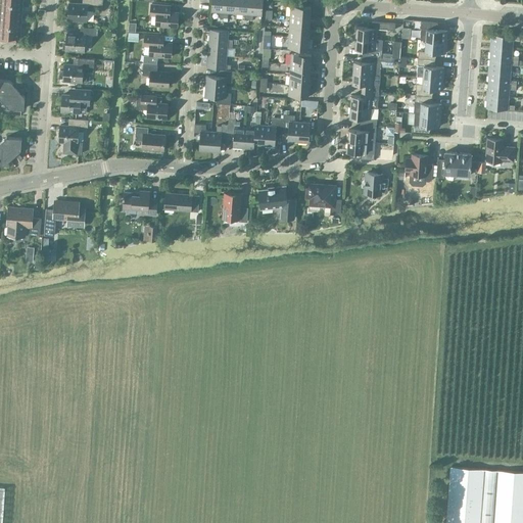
[(68,3),(67,20),(86,21),(87,5),(96,5),(96,0),(82,0),(82,4),(68,3)]
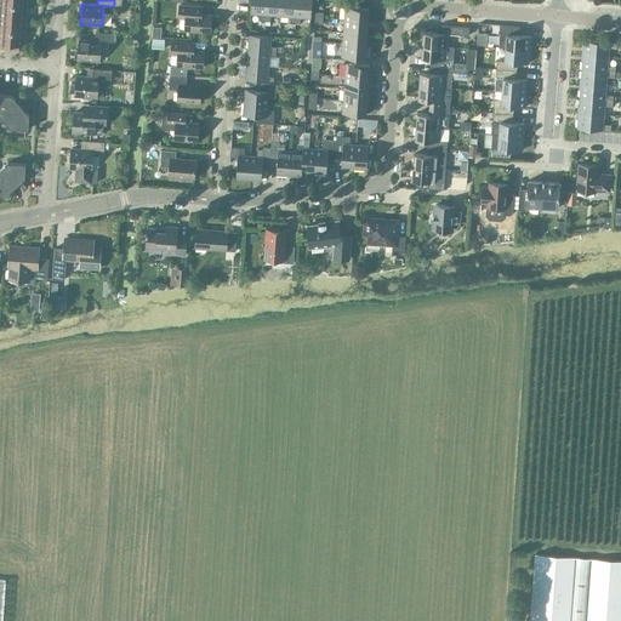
[(267,0),(251,0),(251,13),(261,15),(261,21),(266,21),(267,0)]
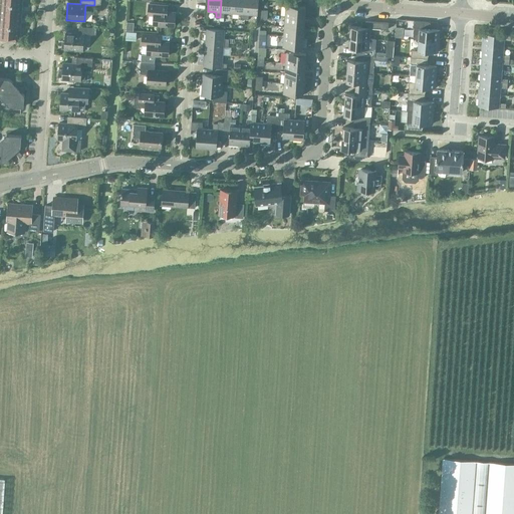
[(221,0),(220,17),(224,17),(225,12),(233,13),(233,0),(221,0)]
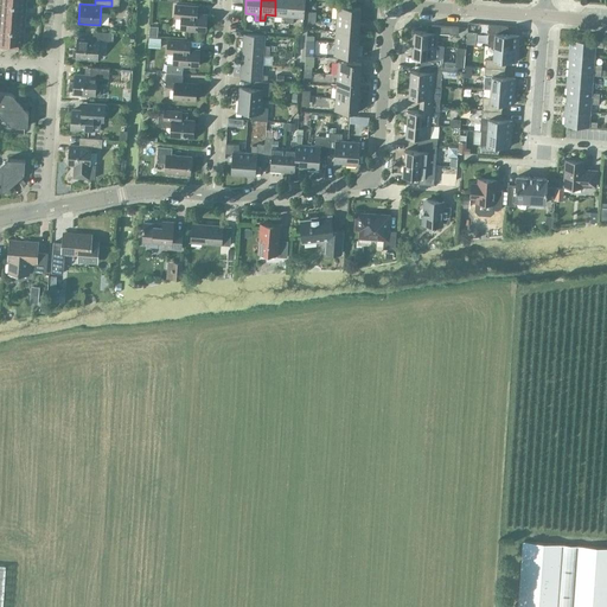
[(289,23),(291,0),(275,0),(275,16),(285,17),(285,23),(289,23)]
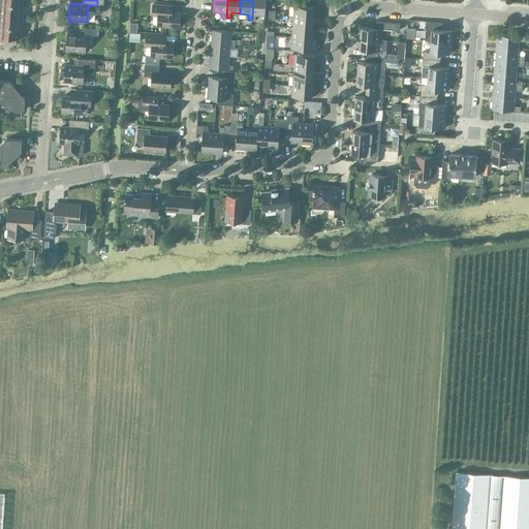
[(253,0),(252,20),(256,20),(256,14),(266,16),(266,0),(253,0)]
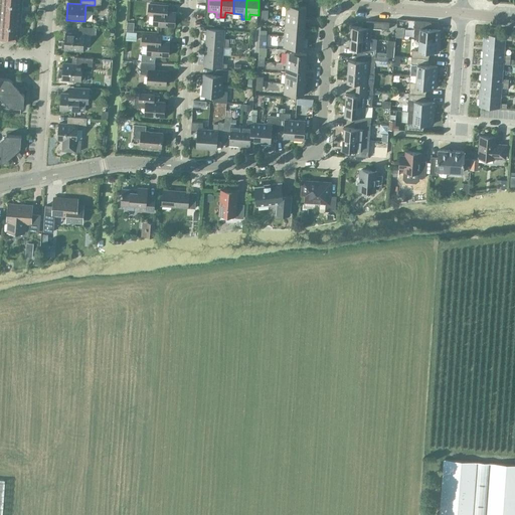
[(0,14),(10,15),(10,4),(0,3),(0,14)]
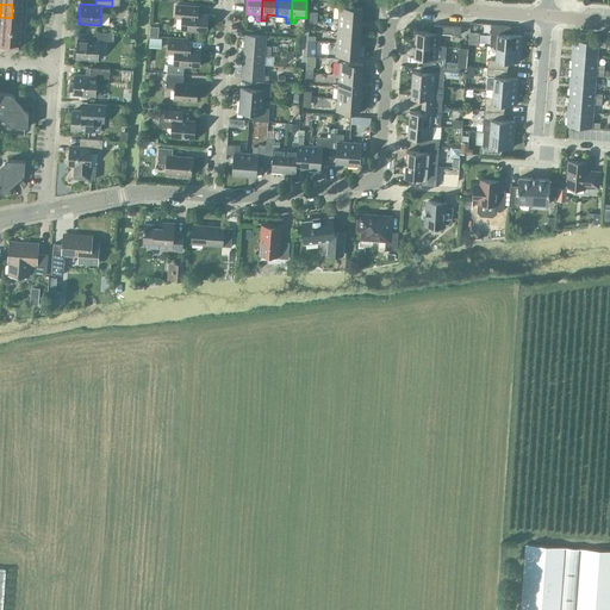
[(12,5),(12,18),(25,19),(26,6),(12,5)]
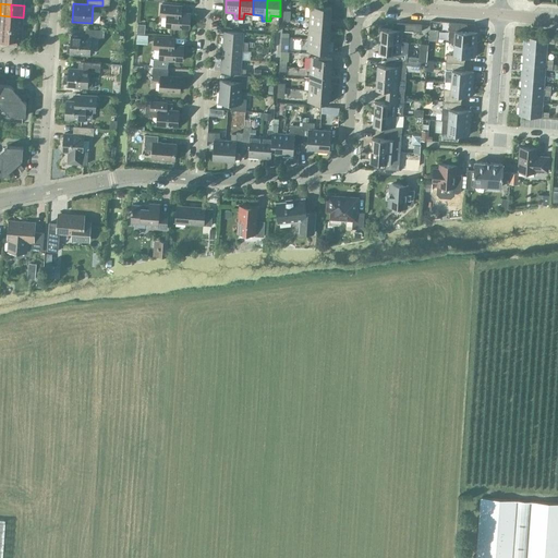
[(183,12),(183,5),(162,4),(161,16),(167,16),(167,26),(190,27),(191,13),(183,12)]
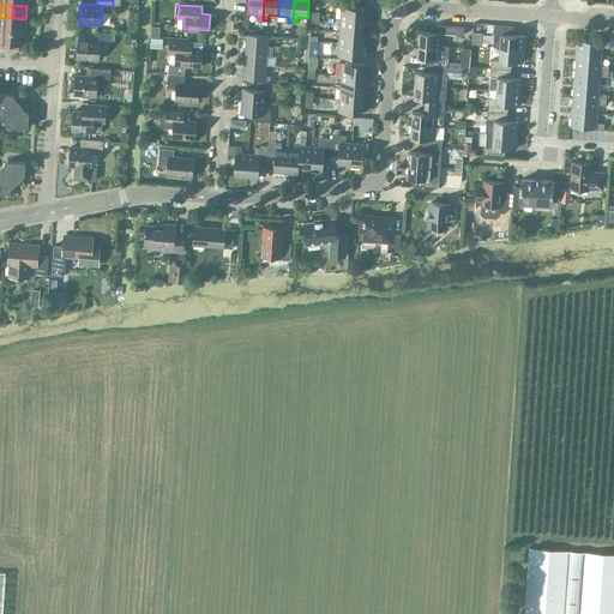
[(366,8),(342,6),(341,19),(365,22),(366,8)]
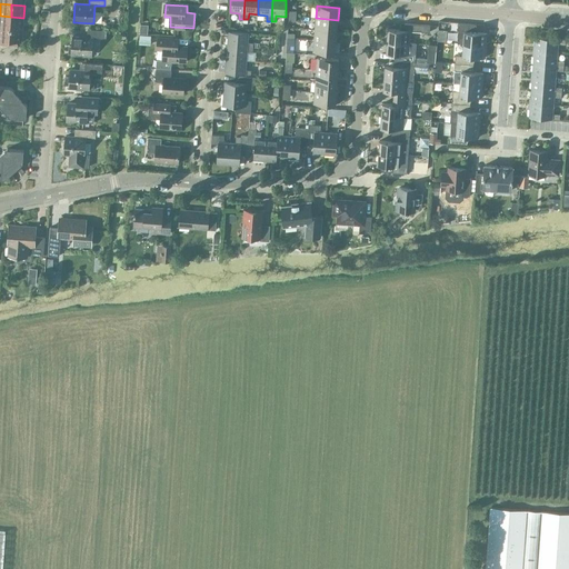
[(0,28),(10,29),(11,17),(0,16),(0,28)]
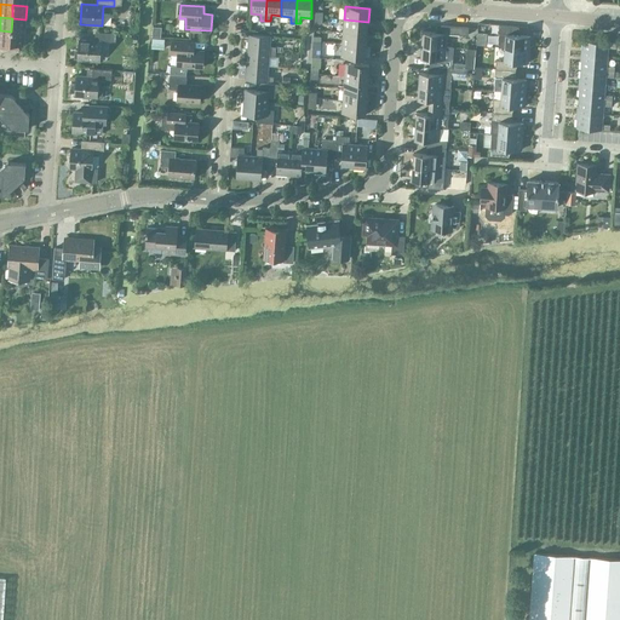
[(12,18),(11,32),(24,33),(26,19),(12,18)]
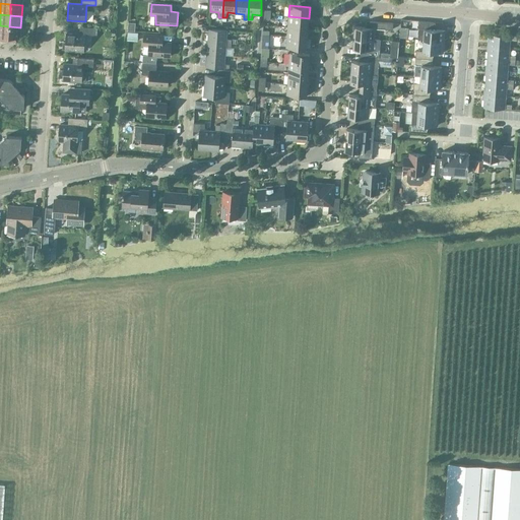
[(309,18),(288,16),(288,26),(308,28),(309,18)]
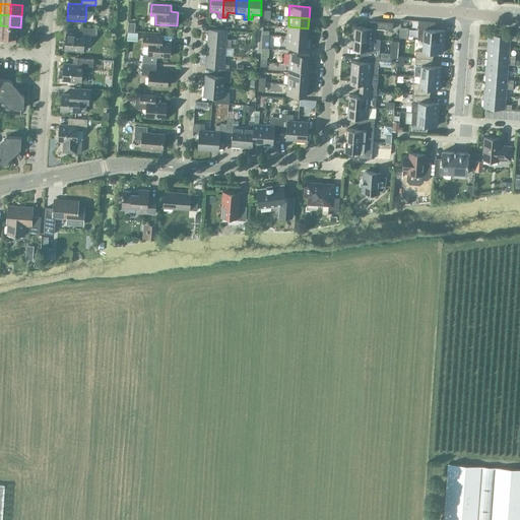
[(354,26),(354,38),(375,39),(375,28),(393,29),(393,23),(370,21),(370,27),(354,26)]
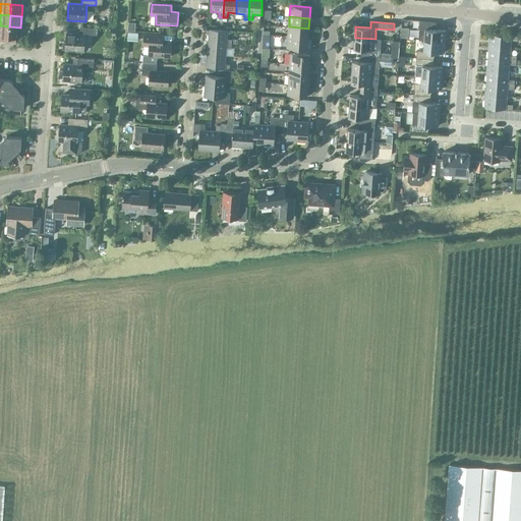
[(419,21),(419,29),(420,29),(419,40),(424,40),(445,42),(446,31),(436,30),(436,22),(419,21)]
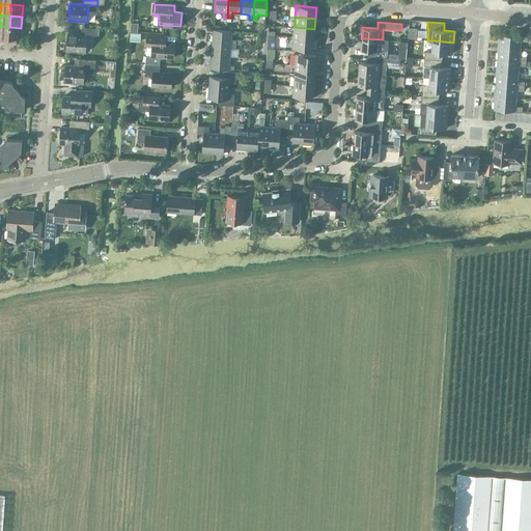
[(9,27),(0,26),(0,37),(4,38),(6,38),(8,38),(9,27)]
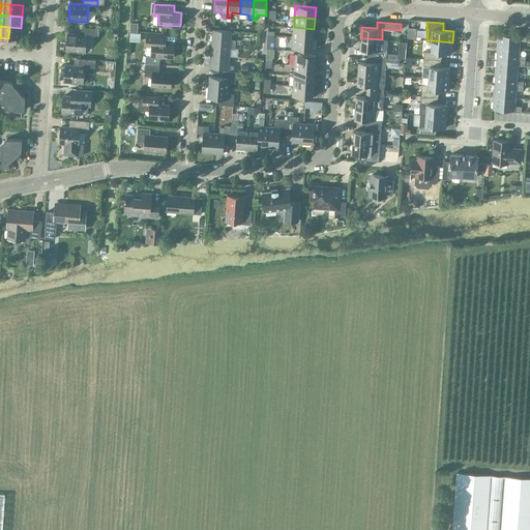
[(12,38),(17,39),(17,38),(20,38),(21,28),(9,27),(8,38),(10,38),(12,38)]
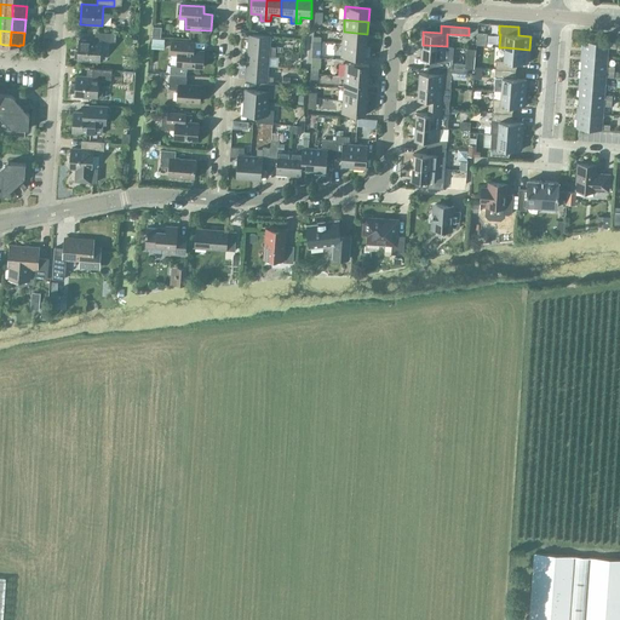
[(367,34),(344,32),(343,44),(366,46),(367,34)]
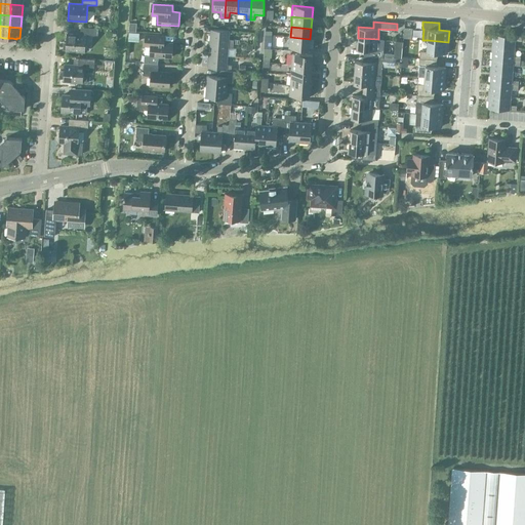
[(95,29),(80,28),(80,35),(67,34),(66,43),(63,43),(63,50),(66,50),(66,51),(84,53),(85,35),(94,36),(95,29)]
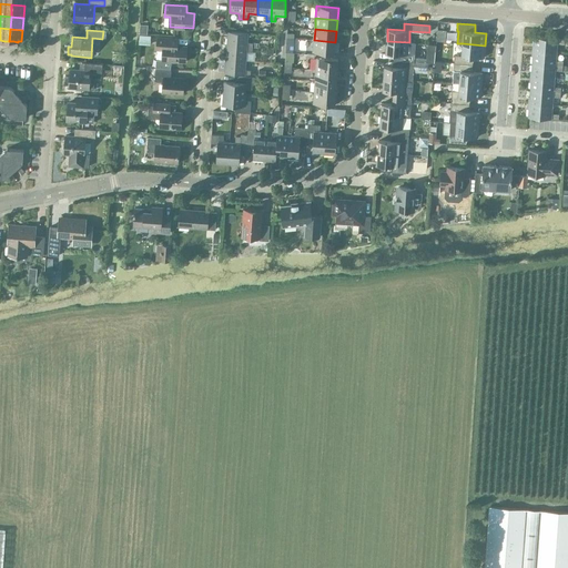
[(247,42),(249,33),(229,31),(227,46),(253,48),(253,43),(247,42)]
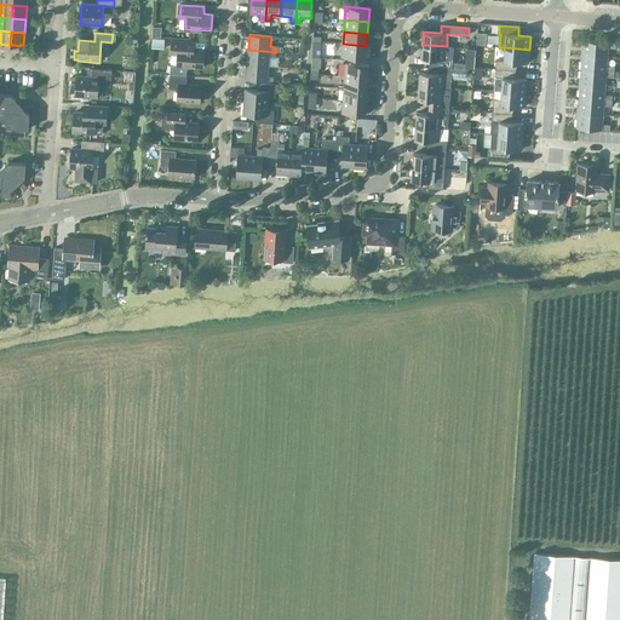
[(172,65),(171,74),(187,75),(188,67),(204,68),(205,51),(194,50),(194,42),(189,41),(172,40),(172,53),(178,55),(177,65),(172,65)]
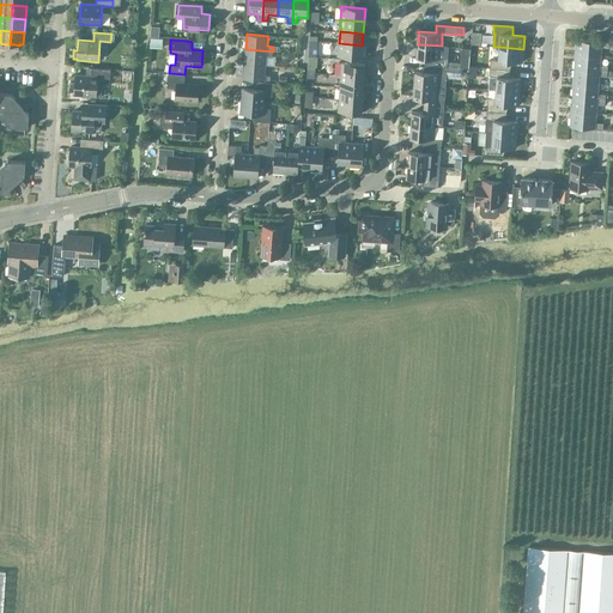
[(577,40),(576,54),(601,56),(601,48),(610,48),(610,43),(602,42),(577,40)]
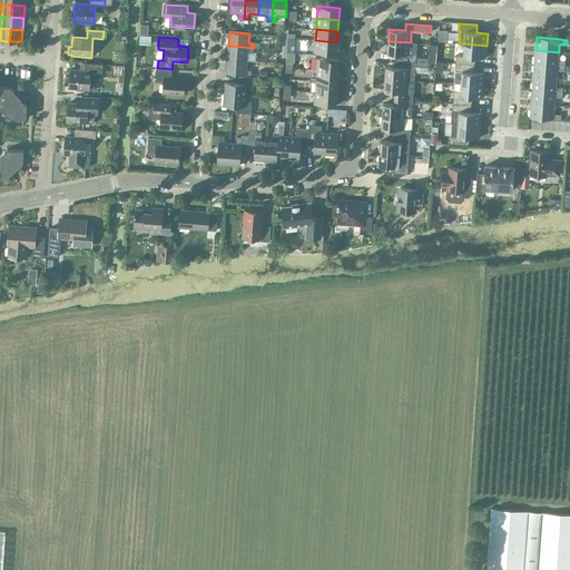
[(336,42),(315,40),(314,52),(335,53),(336,42)]
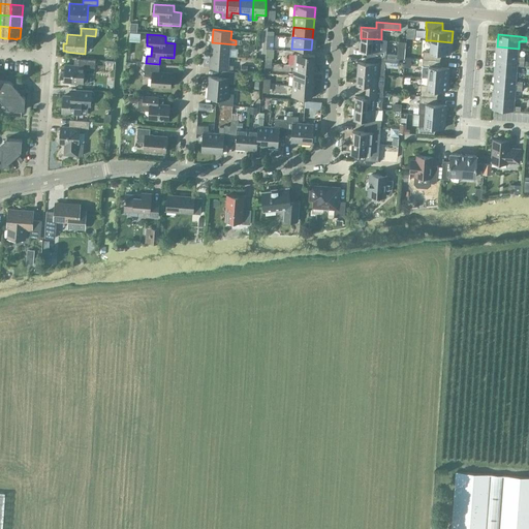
[(361,38),(360,50),(373,51),(373,57),(385,58),(397,58),(398,55),(386,54),(387,40),(381,39),(361,38)]
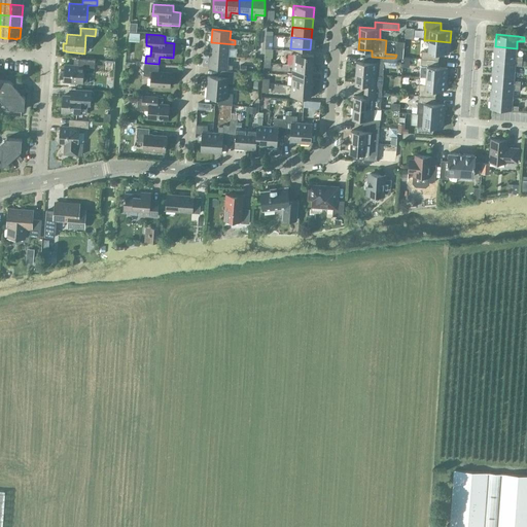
[(392,39),(392,50),(400,50),(400,39),(392,39)]
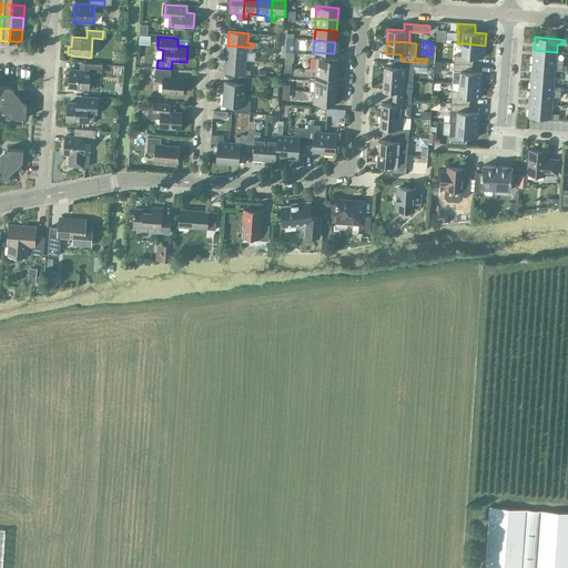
[(484,58),(485,46),(463,43),(462,56),(455,56),(454,63),(472,64),(473,58),(484,58)]
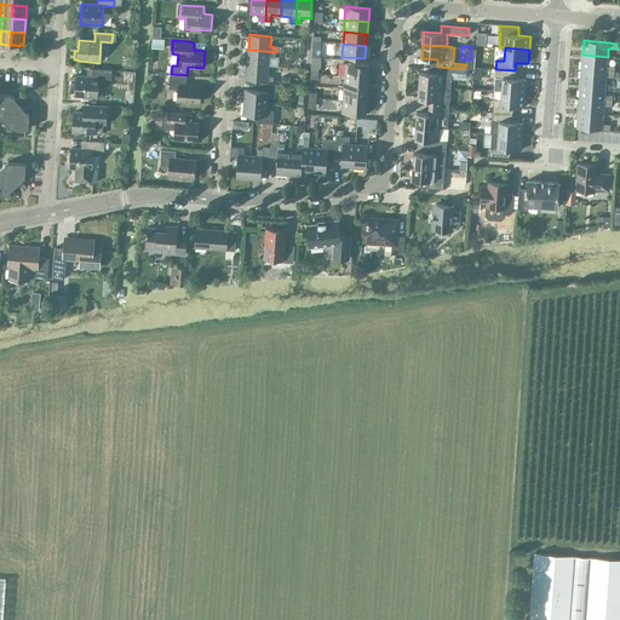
[(276,52),(248,50),(247,64),(269,67),(270,56),(276,57),(276,52)]
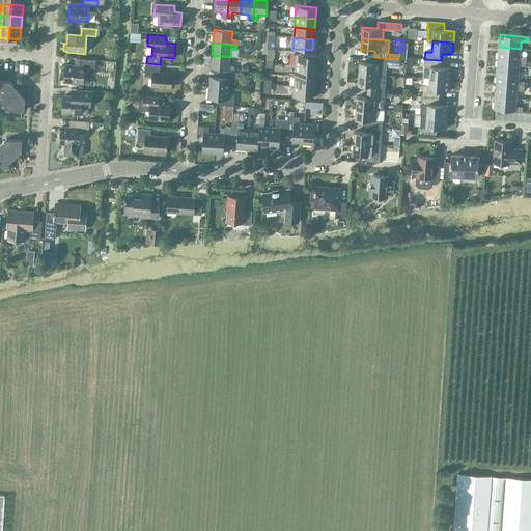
[(499,47),(498,60),(526,62),(527,57),(520,57),(521,49),(499,47)]
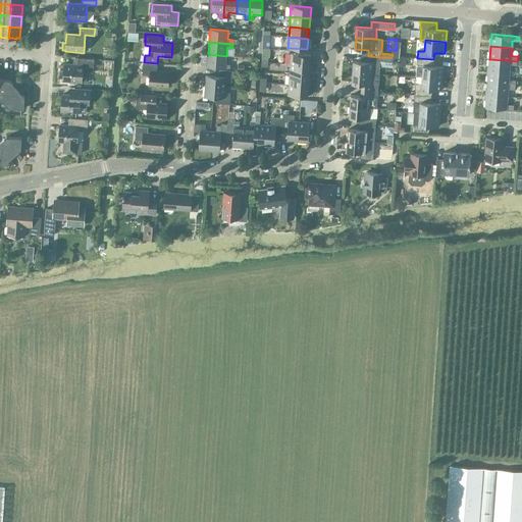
[(291,53),(291,63),(310,65),(311,54),(291,53)]
